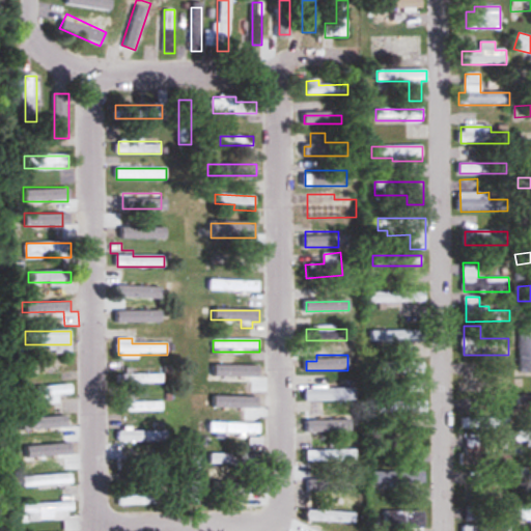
[(530,371),(530,360),(516,360),(516,372),(530,371)]
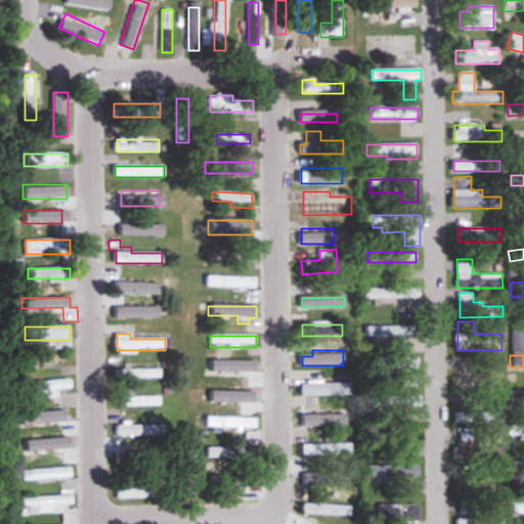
[(419,387),(419,358),(376,358),(376,372),(403,372),(403,387),(419,387)]
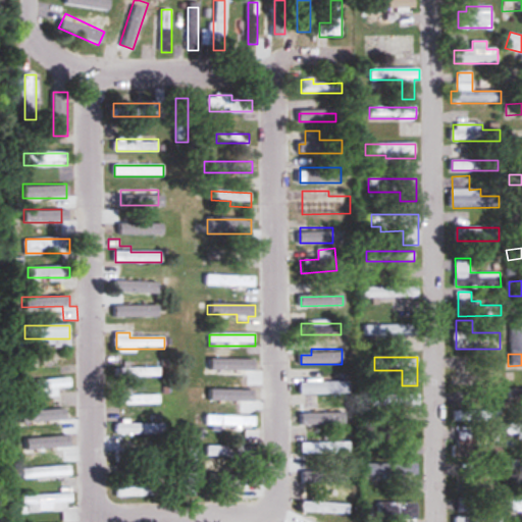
[(252,375),(252,360),(204,360),(204,375),(252,375)]
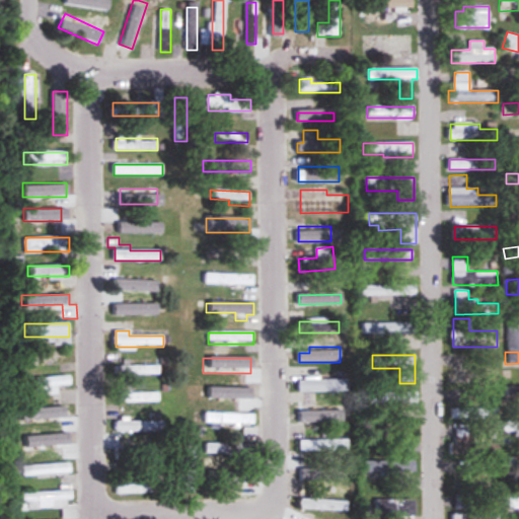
[(158,374),(158,366),(116,366),(116,374),(158,374)]
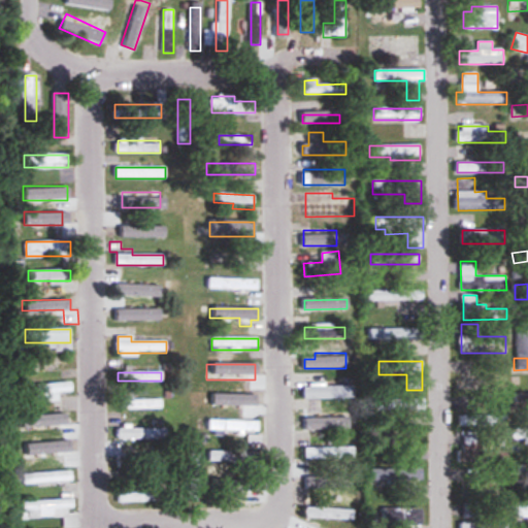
[(467,389),(501,389),(501,375),(467,375),(467,389)]
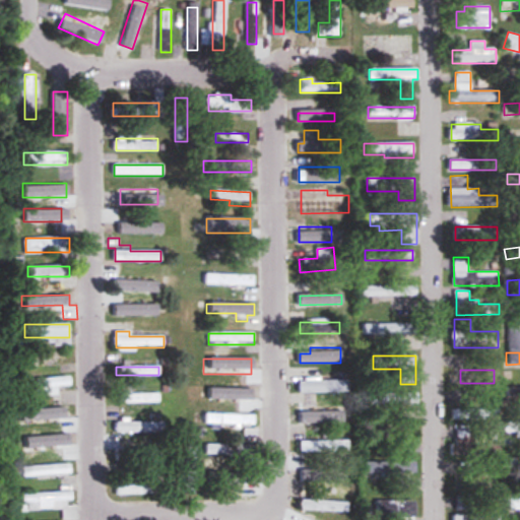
[(70,377),(21,380),(21,397),(58,395),(58,386),(70,386),(70,377)]
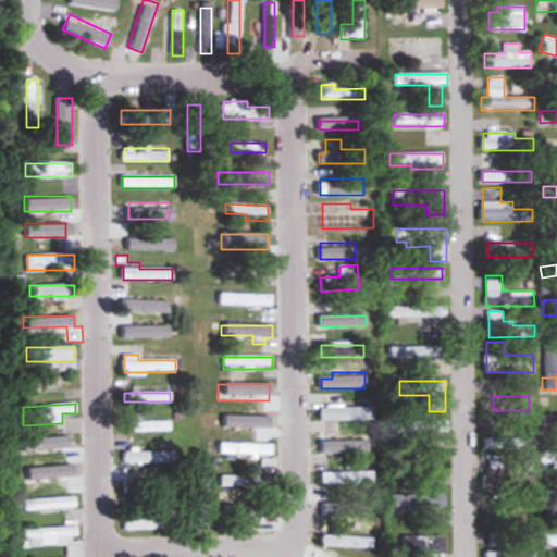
[(321,407),(321,421),(373,421),(373,407),(321,407)]
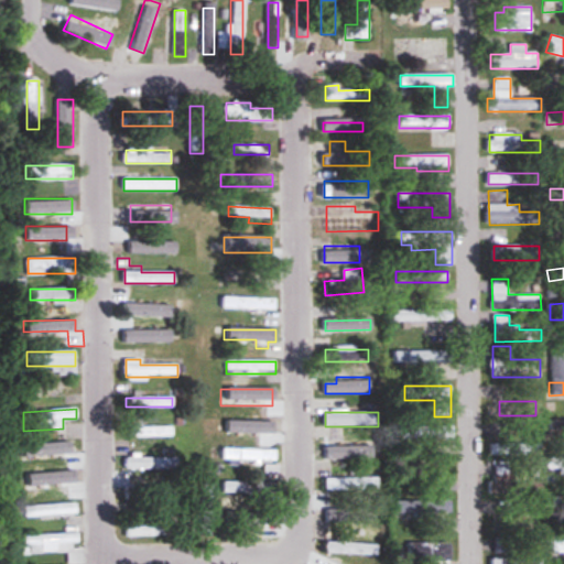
[(563,436),(563,420),(548,420),(548,437),(563,436)]
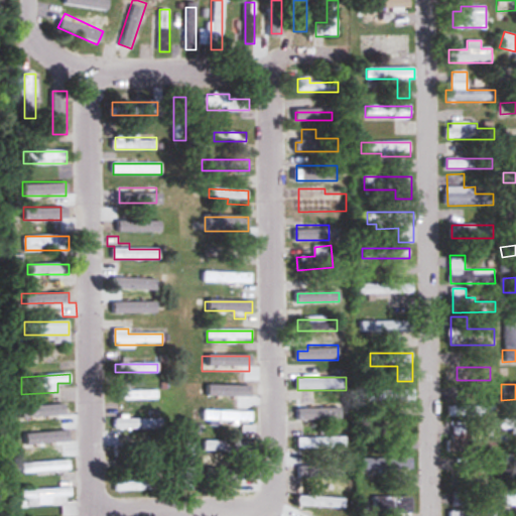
[(251,386),(207,386),(207,395),(251,395),(251,386)]
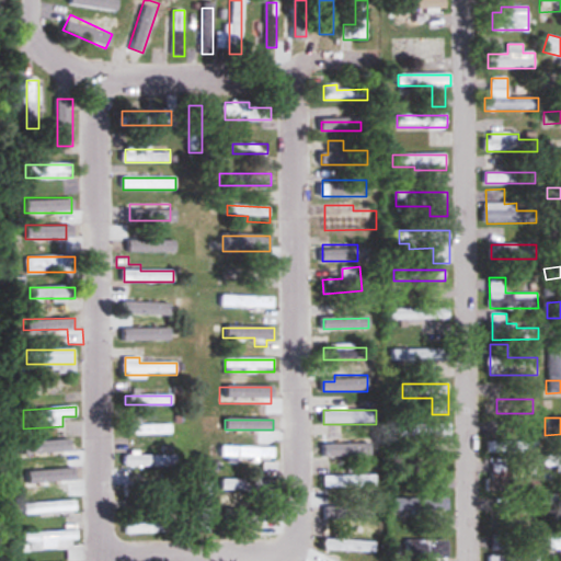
[(449,421),(397,421),(397,437),(449,437),(449,421)]
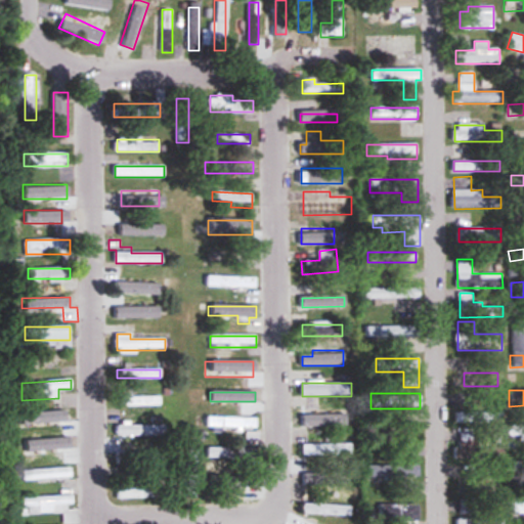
[(160,406),(160,397),(119,397),(119,406),(160,406)]
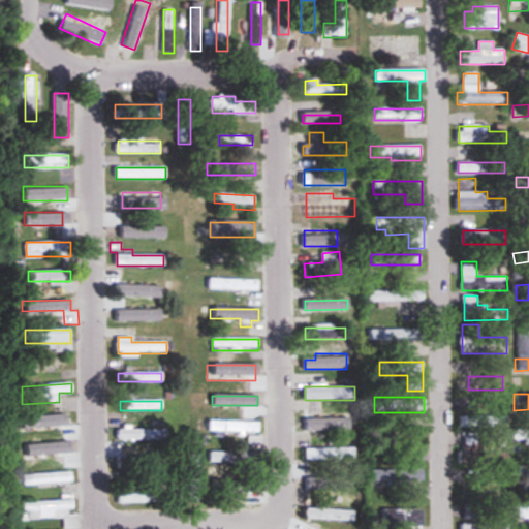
[(461,427),(507,427),(507,416),(461,416),(461,427)]
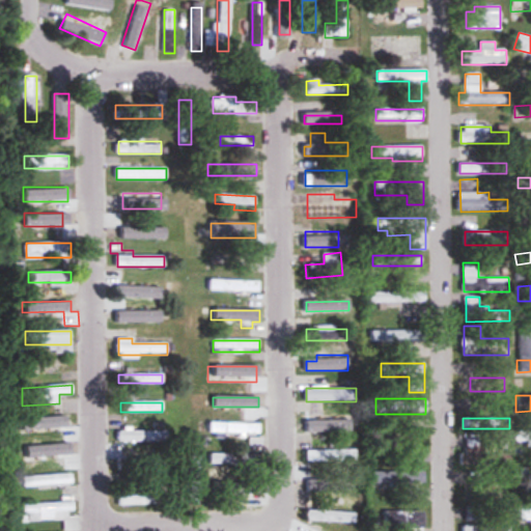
[(355,420),(307,420),(307,431),(355,431),(355,420)]
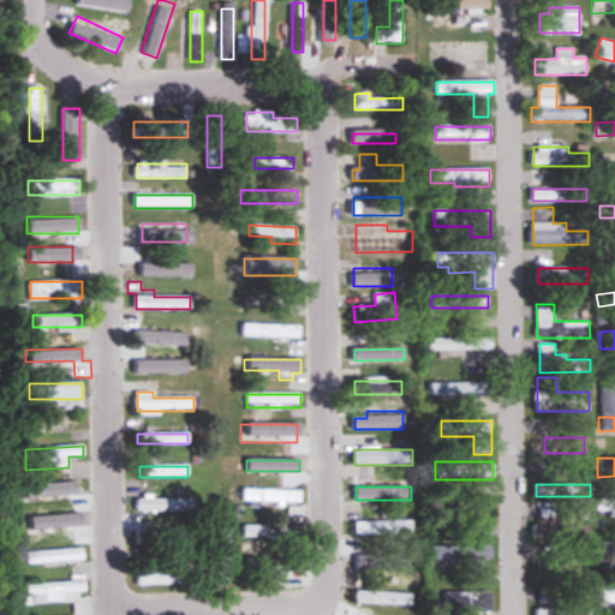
[(244,502),(300,502),(300,490),(244,490),(244,502)]
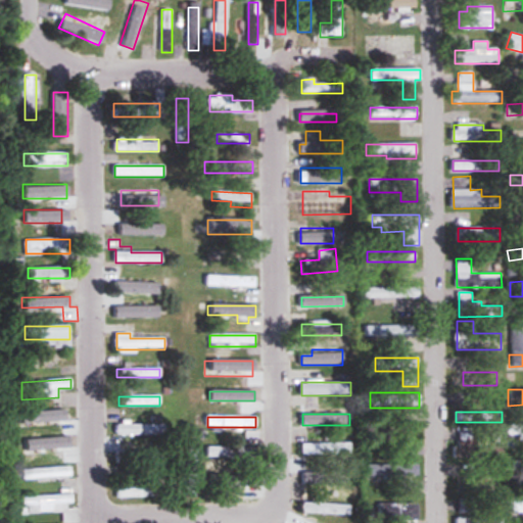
[(522,438),(522,424),(507,425),(507,439),(522,438)]
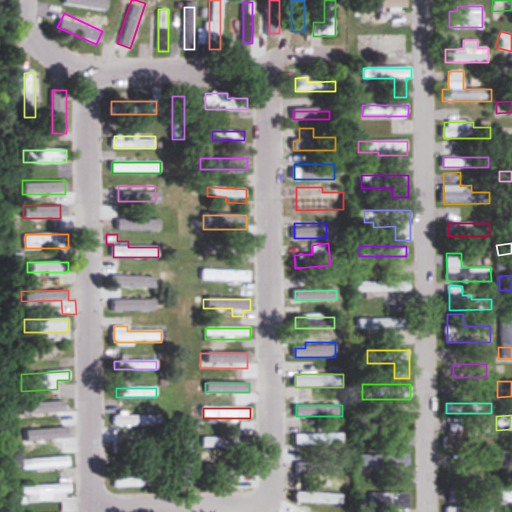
[(114,416),(114,427),(161,427),(161,416),(114,416)]
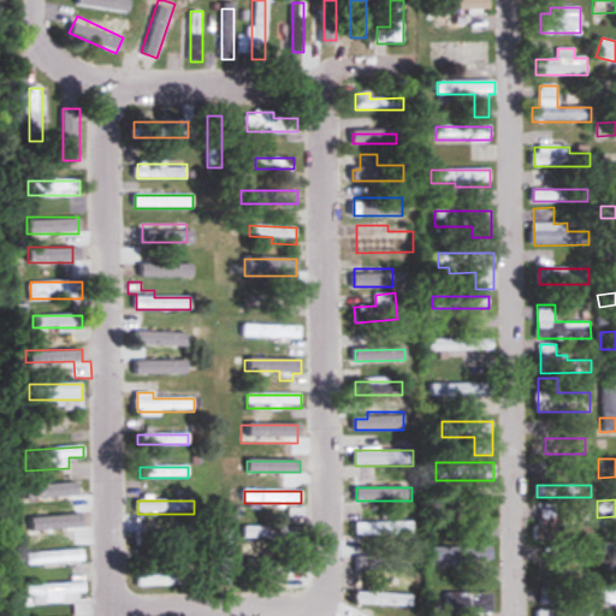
[(491,504),(438,504),(438,517),(471,517),(471,522),(491,522),(491,504)]
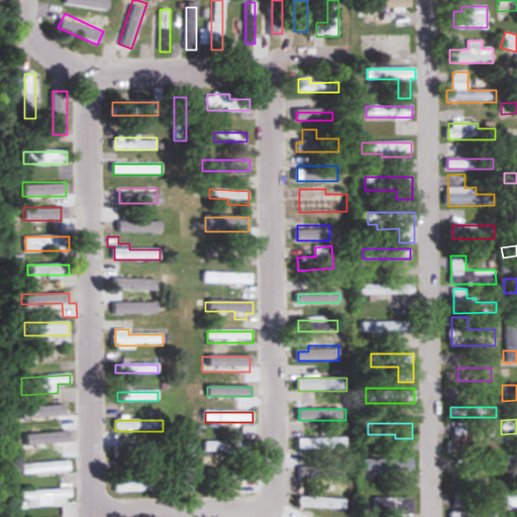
[(468,431),(451,431),(451,451),(468,451),(468,431)]
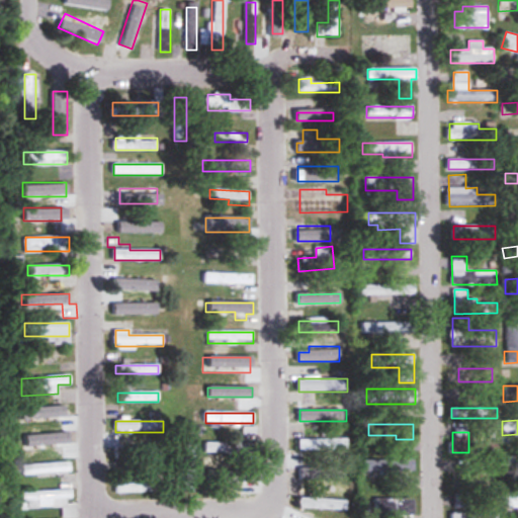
[(26,450),(47,450),(47,442),(71,442),(71,434),(26,434),(26,450)]
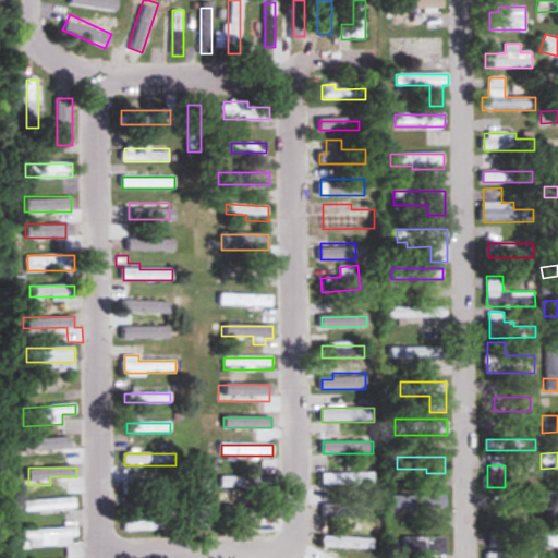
[(323,485),(374,485),(374,473),(323,473),(323,485)]
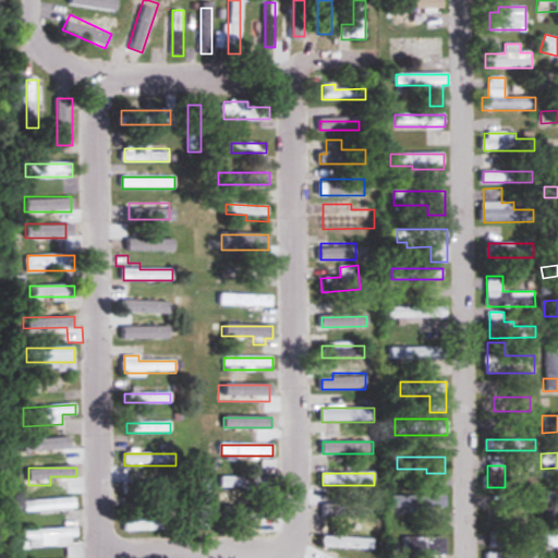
[(251,488),(251,495),(269,495),(269,477),(220,477),(220,488),(251,488)]
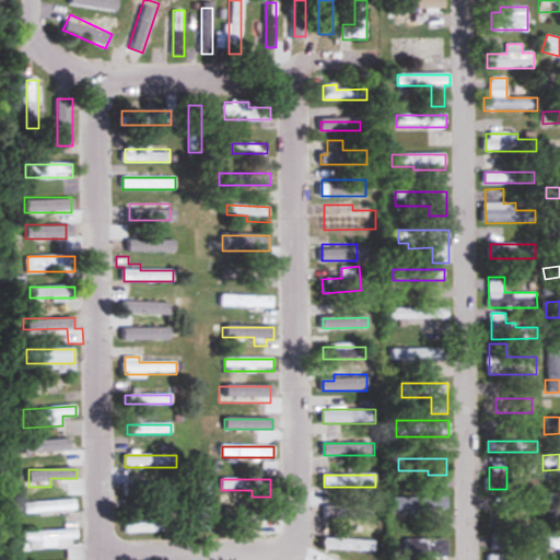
[(126,494),(171,494),(171,481),(126,481),(126,494)]
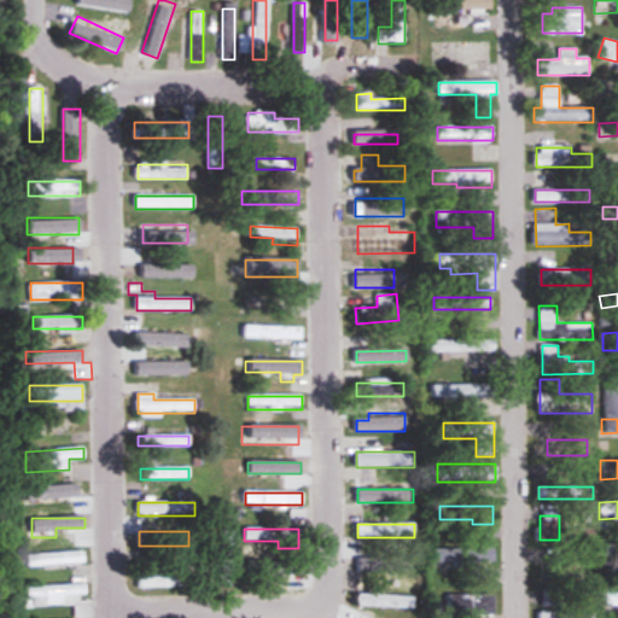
[(617,555),(617,543),(595,543),(595,557),(617,555)]
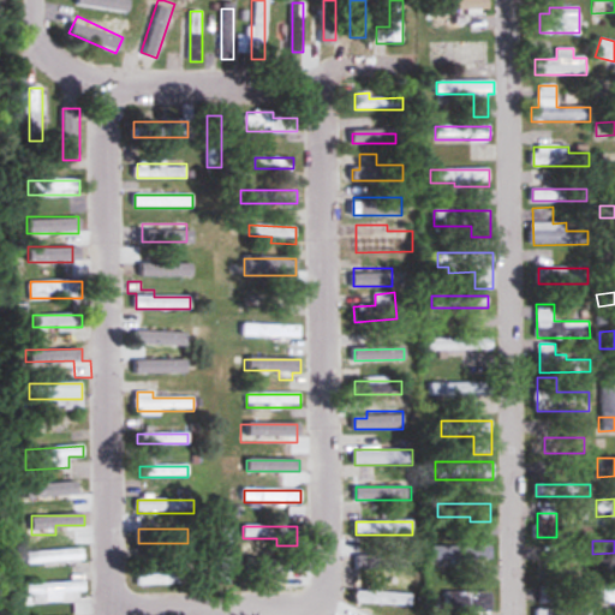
[(83,550),(25,551),(25,563),(83,562),(83,550)]
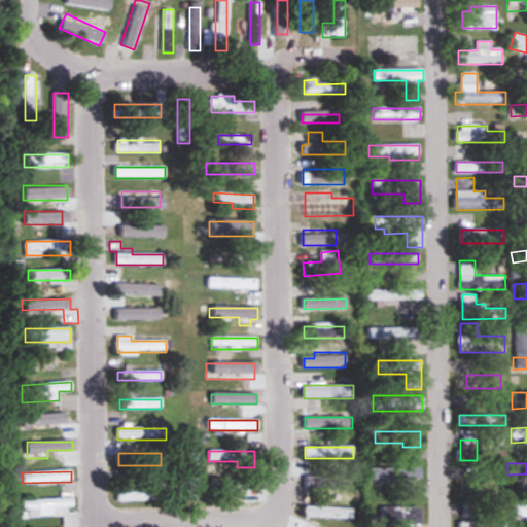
[(257,480),(212,480),(212,489),(257,489),(257,480)]
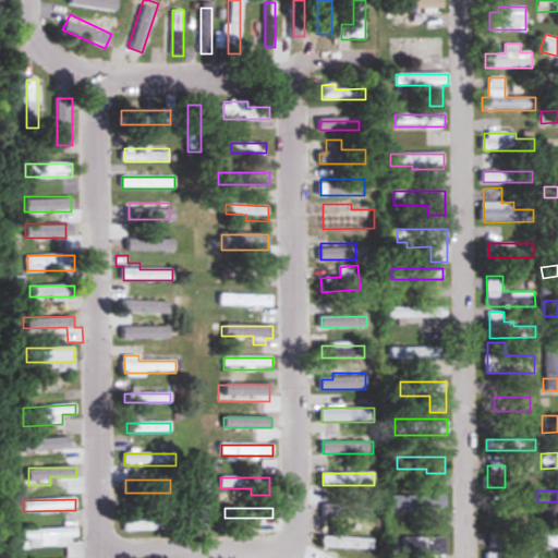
[(148,520),(148,513),(124,514),(125,532),(173,531),(173,520),(148,520)]
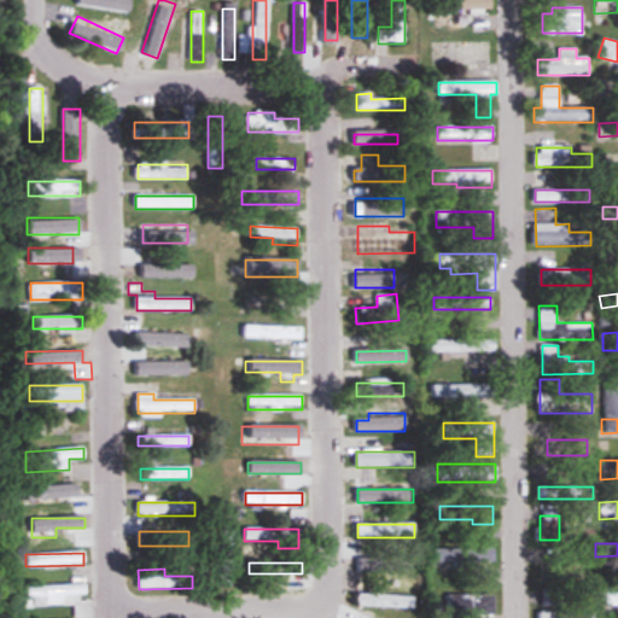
[(602,606),(617,605),(617,584),(602,586),(602,606)]
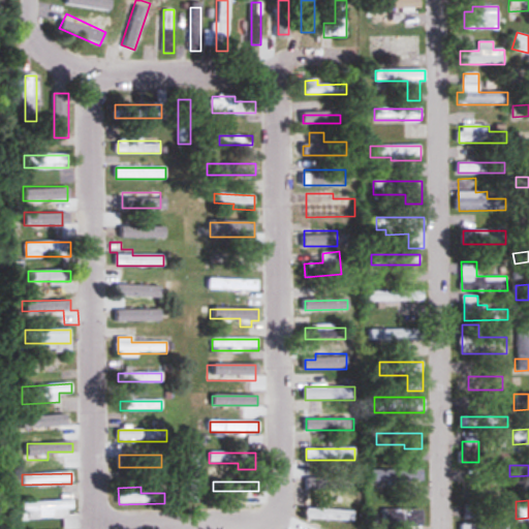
[(22,501),(22,519),(64,519),(64,528),(78,528),(78,512),(73,512),(73,501),(22,501)]
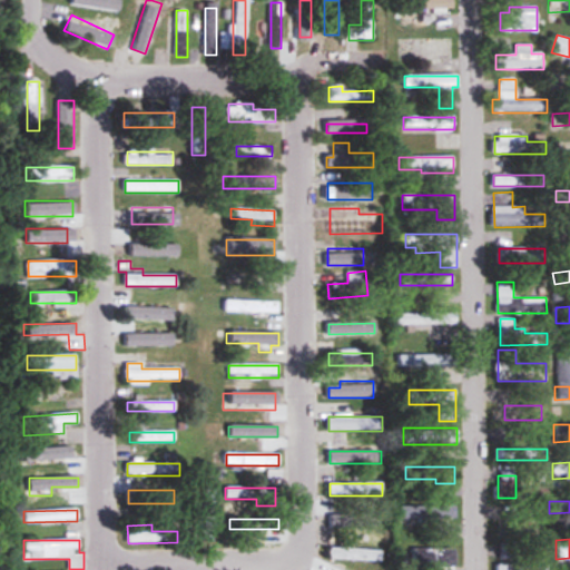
[(517,563),(517,543),(500,543),(500,561),(498,561),(497,569),(547,569),(547,563),(517,563)]
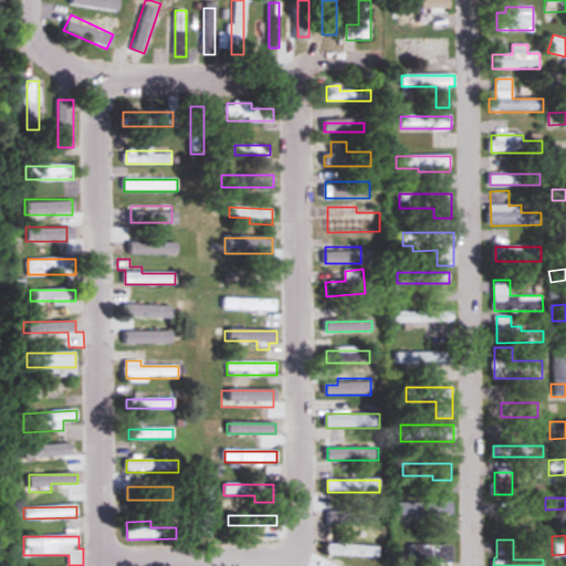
[(451,544),(409,544),(409,565),(451,565),(451,544)]
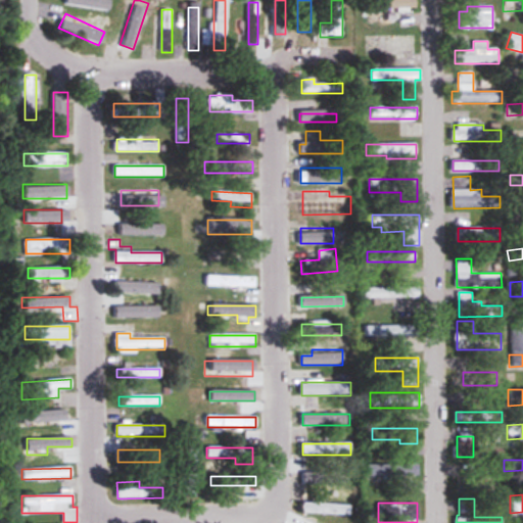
[(349,504),(302,504),(302,514),(349,514),(349,504)]
